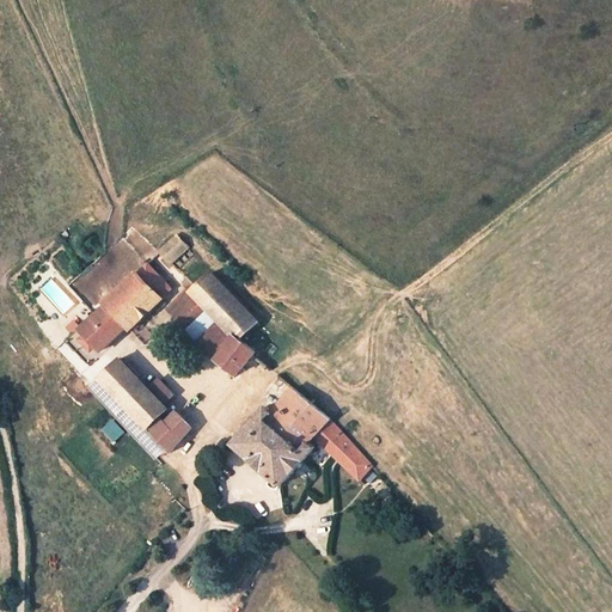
[(176,236),(160,250),(172,262),(188,248),(176,236)]
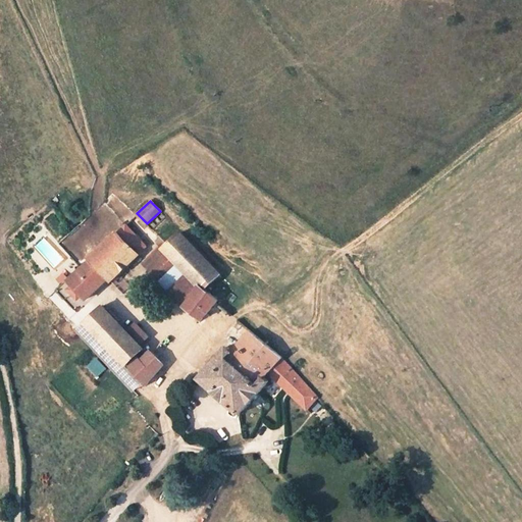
[(116,230),(89,258),(90,259),(82,267),(86,271),(102,289),(110,280),(110,281),(139,254),(138,253),(146,246),(125,224),(117,232),(116,230)]
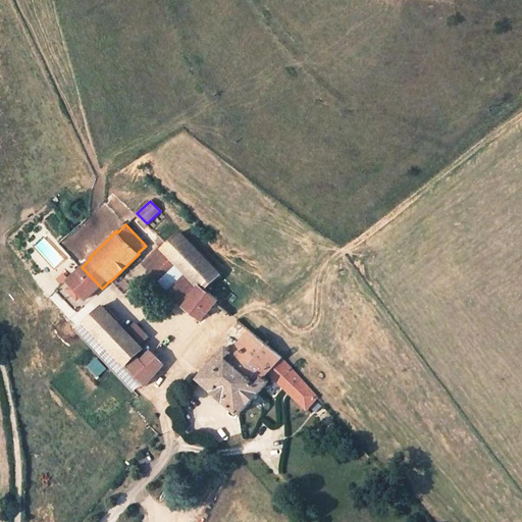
[(181,232),(164,249),(177,262),(188,274),(199,285),(200,283),(206,290),(221,275),(181,232)]
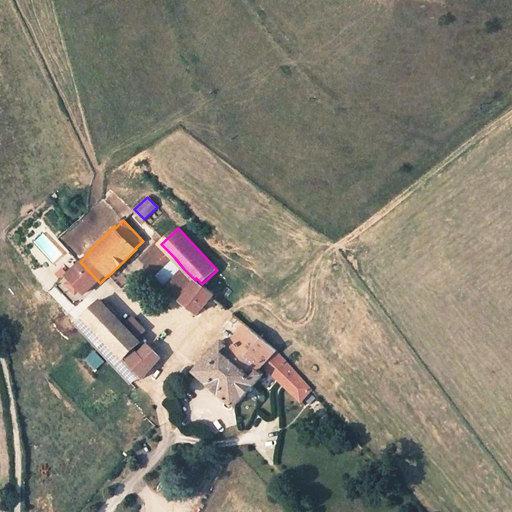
[(155,275),(166,287),(184,269),(174,257),(155,275)]
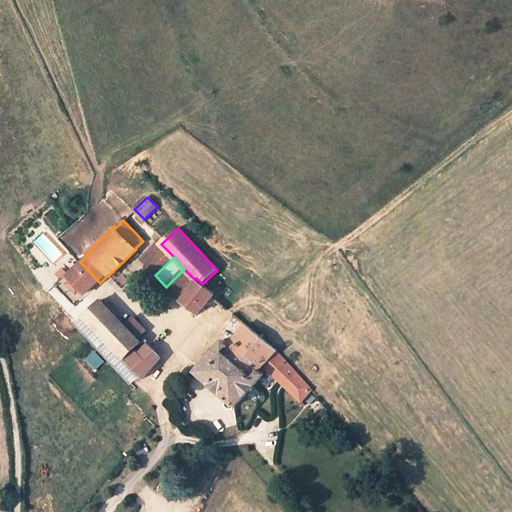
[(64,275),(69,280),(84,266),(80,262),(79,261),(64,275)]
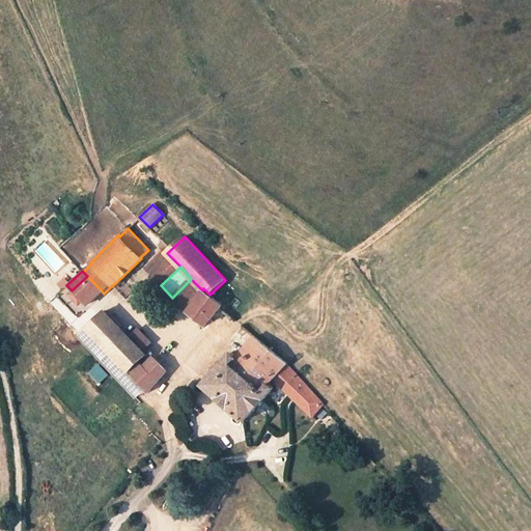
[(76,296),(72,290),(66,285),(57,295),(66,304),(76,296)]
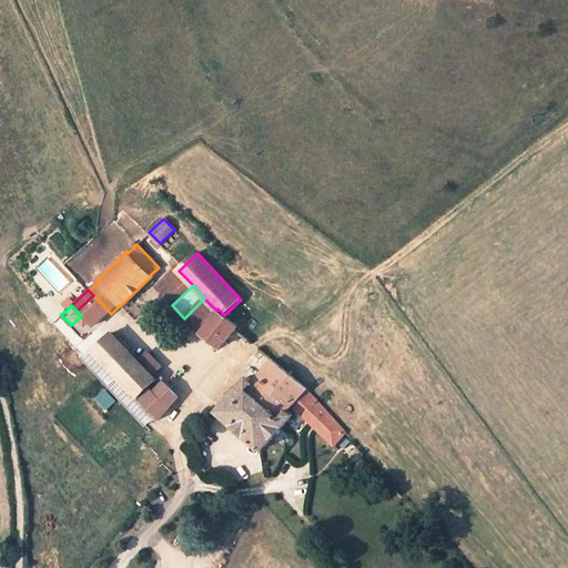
[(217,308),(216,311),(202,332),(220,346),(231,333),(235,327),(237,325),(224,315),(217,308)]
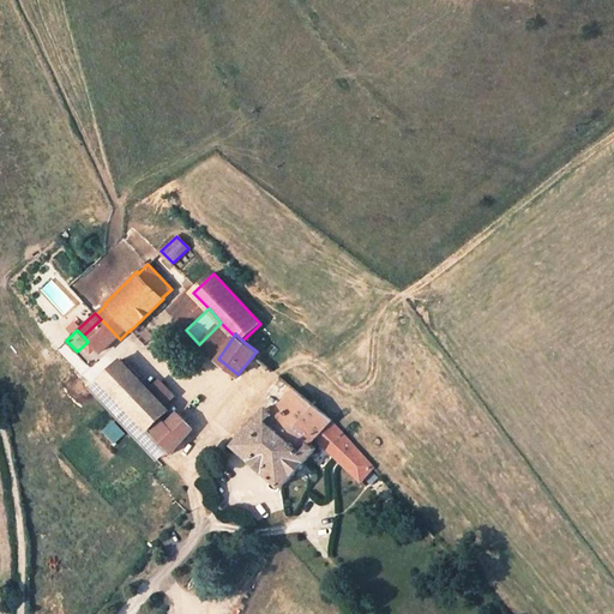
[(254,354),(250,360),(258,367),(257,368),(263,374),(269,367),(254,354)]
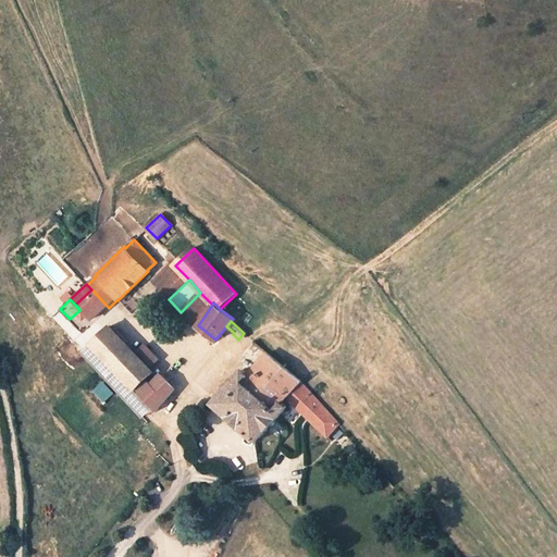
[(94,345),(135,390),(136,388),(153,371),(110,325),(91,343),(94,345)]
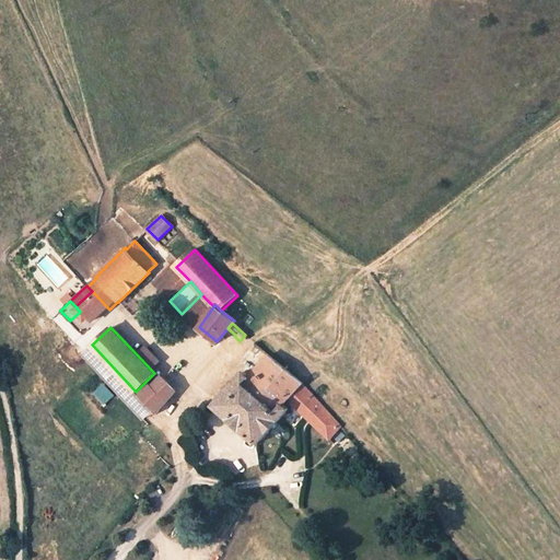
[(156,413),(140,396),(141,394),(137,391),(136,392),(94,347),(83,356),(88,360),(117,393),(147,423),(156,413)]
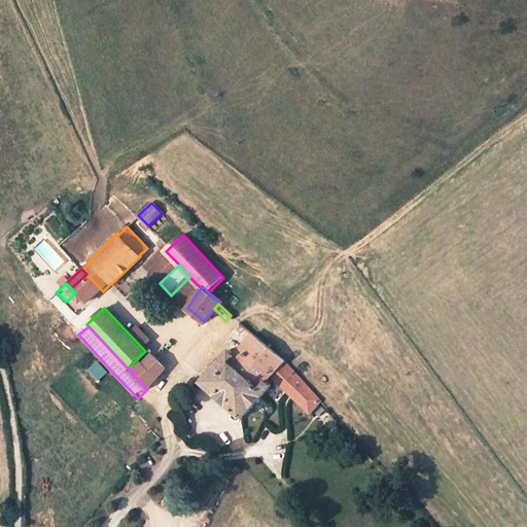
[(271,376),(285,359),(253,334),(235,353),(230,349),(201,380),(242,417),(246,413),(258,398),(271,384),(267,380),(271,376)]
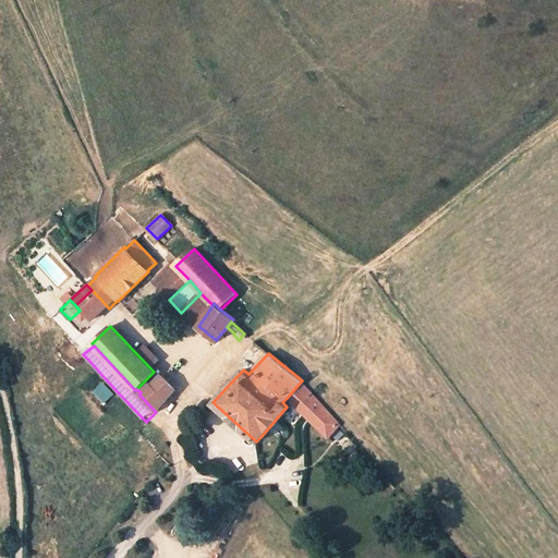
[(153,381),(141,392),(140,395),(156,412),(176,390),(161,375),(153,383),(153,381)]
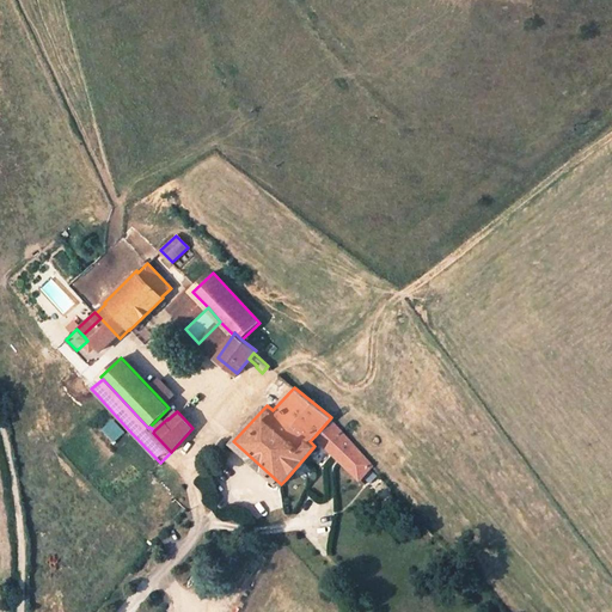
[(373,463),(331,417),(314,436),(360,477),(373,464),(373,463)]
